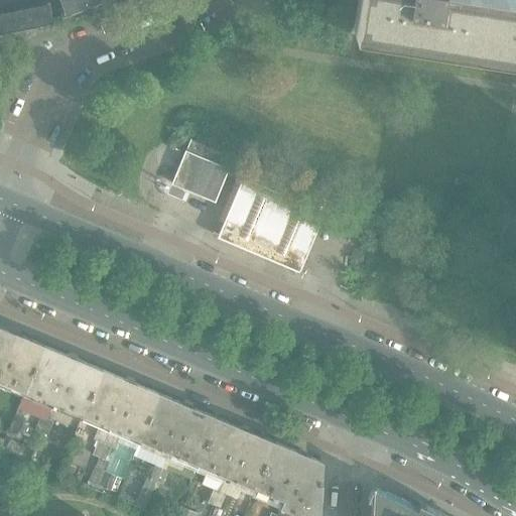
[(56,0),(63,17),(109,0),(56,0)]
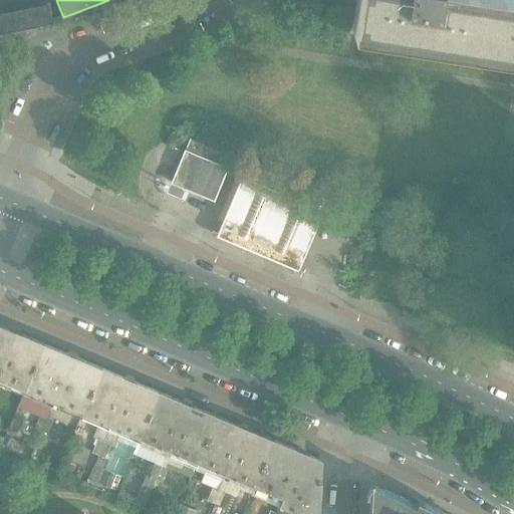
[(382,35),(388,0),(355,0),(351,30),(382,35)]
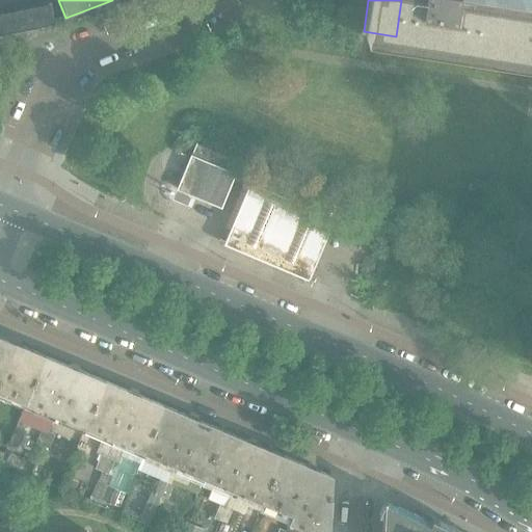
[(429,42),(434,0),(401,0),(396,36),(429,42)]
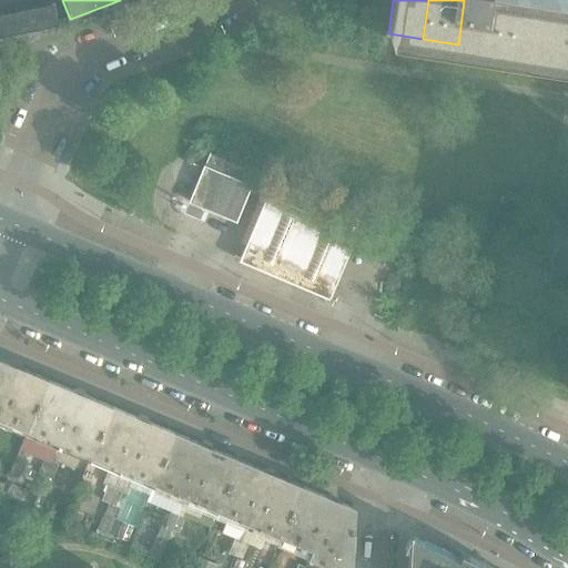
[(493,50),(500,0),(464,0),(458,44),(493,50)]
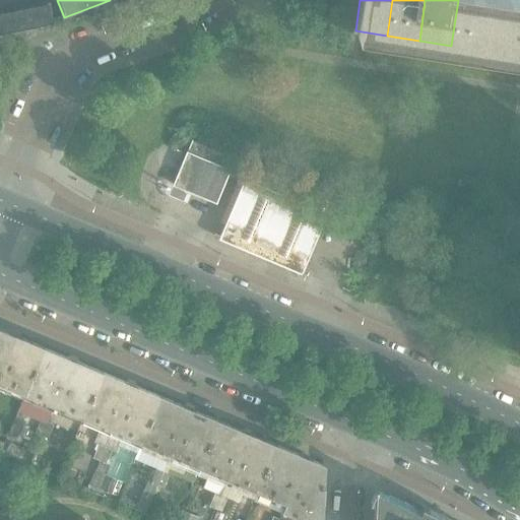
[(483,51),(491,0),(458,0),(451,46),(483,51)]
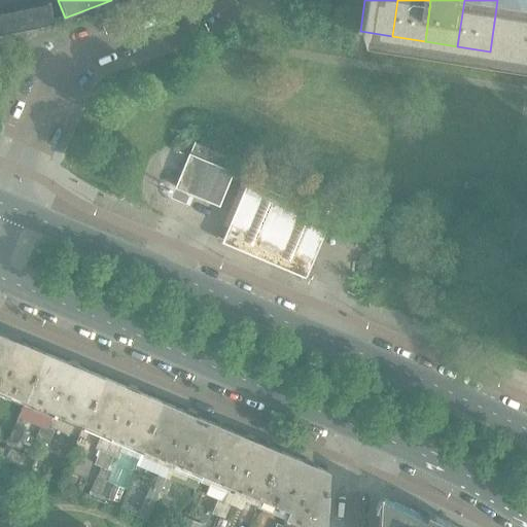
[(522,57),(526,26),(526,0),(497,0),(490,51),(522,57)]
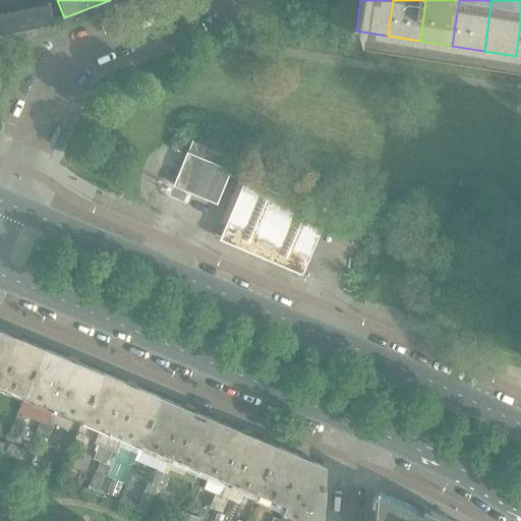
[(51,19),(48,3),(0,11),(0,36),(5,36),(40,29),(52,25),(51,19)]
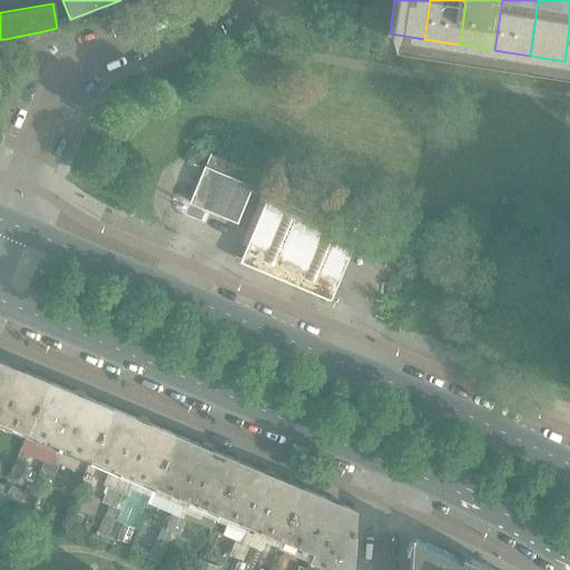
[(346,210),(209,154),(205,166),(196,188),(189,203),(233,220),(247,186),(255,189),(287,203),(284,208),(323,224),(337,229),(346,210)]
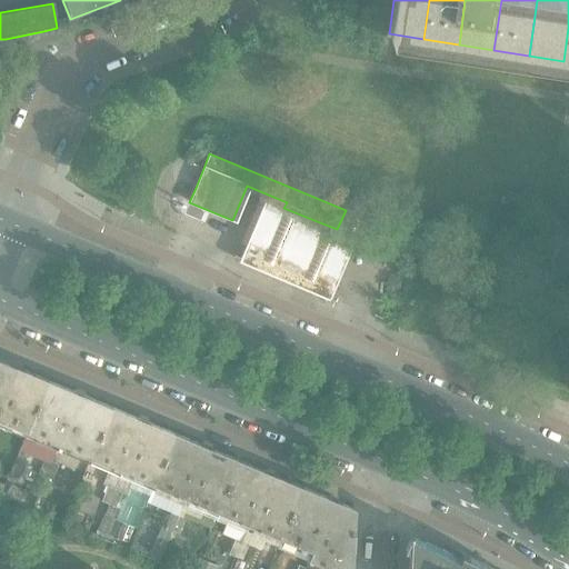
[(269,196),(241,263),(333,301),(361,235),(269,196)]
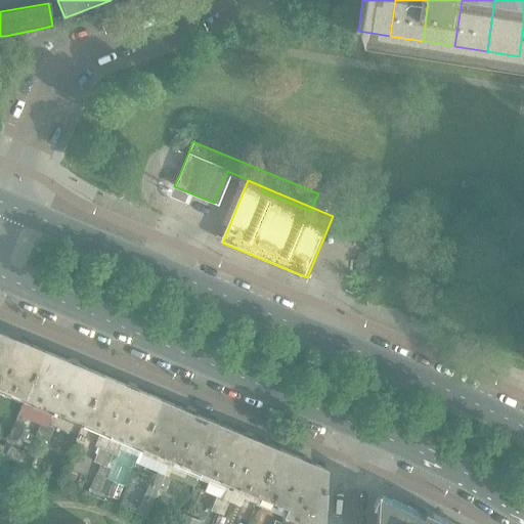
[(0,386),(25,397),(44,351),(0,332),(0,386)]
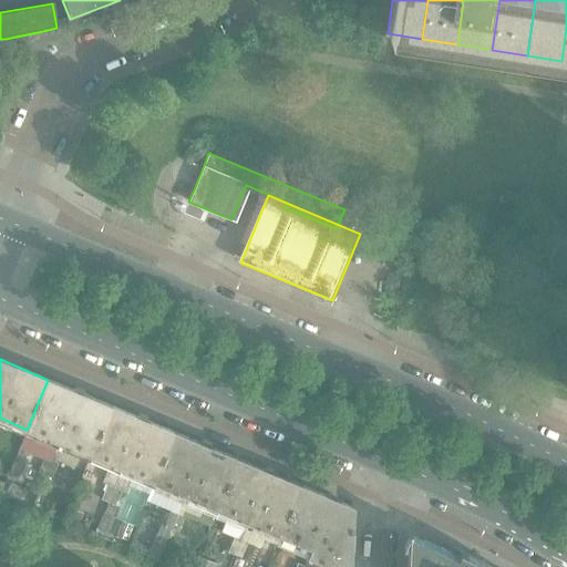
[(90,455),(111,406),(48,380),(27,430),(41,435),(40,440),(74,454),(76,450),(90,455)]
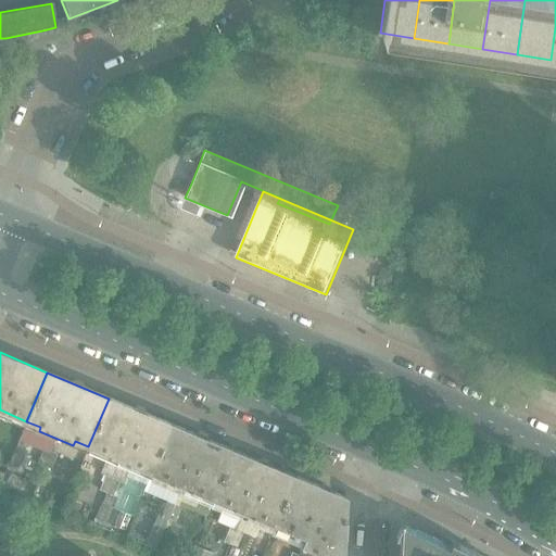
[(151,472),(171,425),(109,399),(88,446),(102,453),(100,457),(105,459),(100,474),(104,476),(100,487),(96,484),(93,489),(88,491),(86,497),(88,502),(91,504),(96,502),(112,508),(116,497),(112,496),(118,482),(123,483),(129,469),(135,471),(137,467),(151,472)]
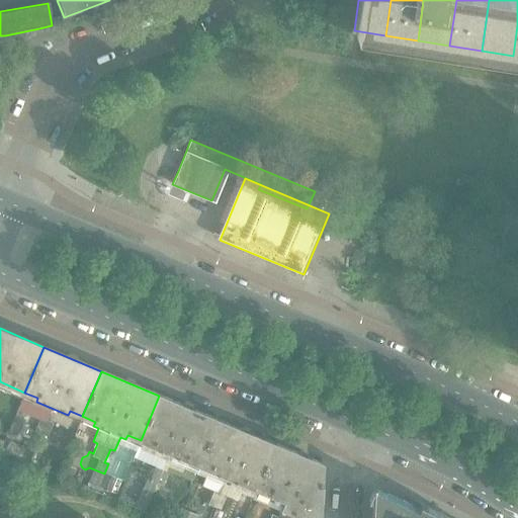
[(197,465),(217,420),(159,396),(141,440),(152,445),(150,450),(180,463),(182,458),(197,465)]
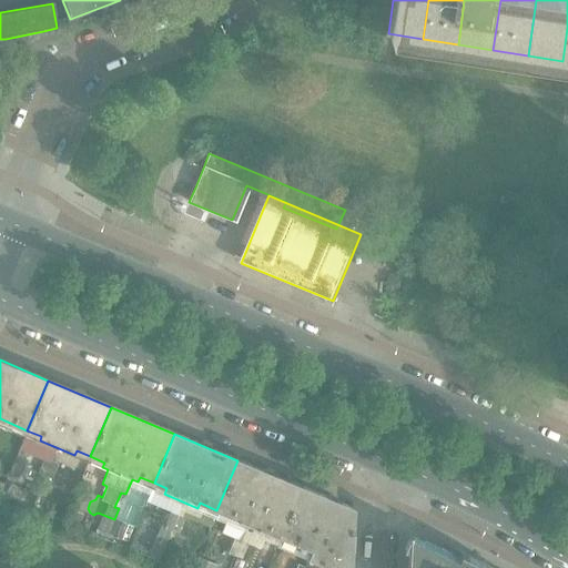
[(44,477),(51,462),(46,459),(39,475),(44,477)]
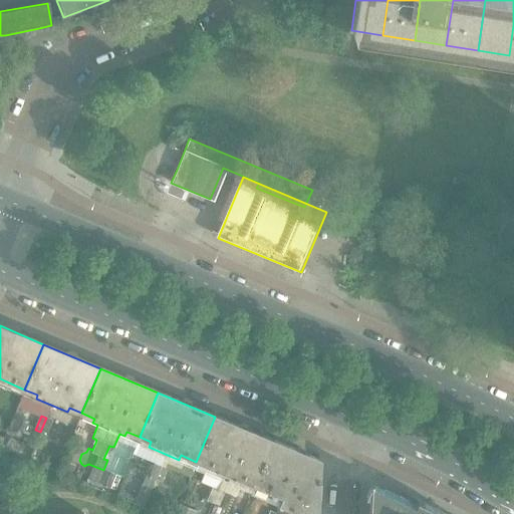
[(253,486),(273,441),(215,417),(196,462),(209,467),(207,472),(238,485),(239,480),(253,486)]
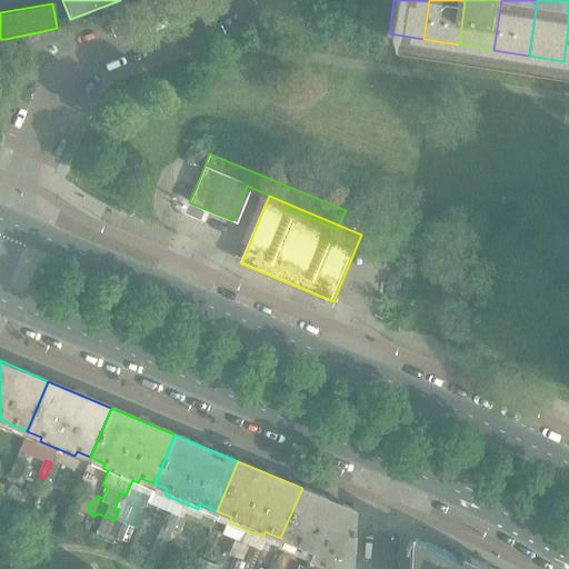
[(51,481),(58,466),(51,462),(45,478),(51,481)]
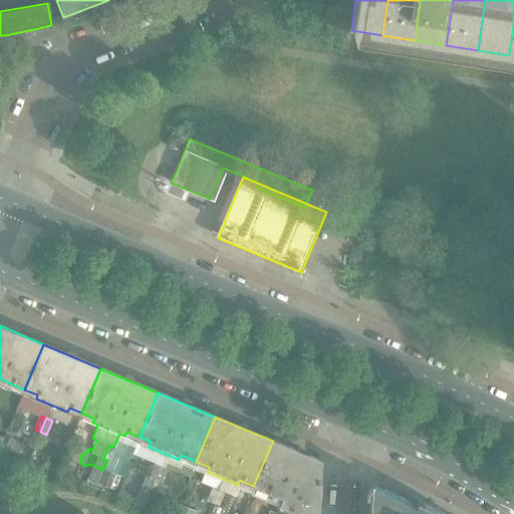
[(23,458),(27,446),(10,439),(5,451),(23,458)]
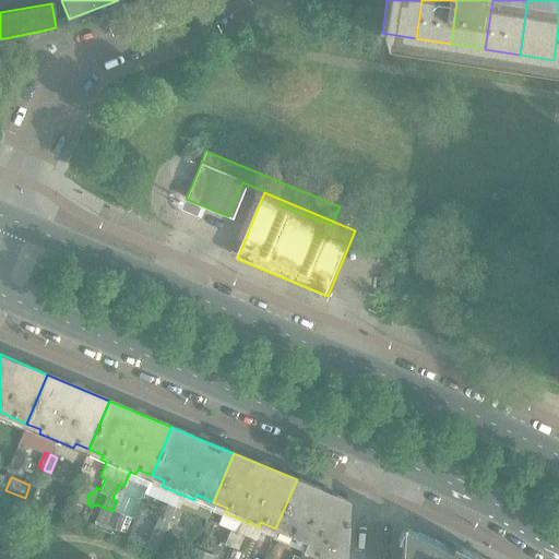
[(344,554),(346,500),(297,479),(275,528),(306,542),(304,546),(320,552),(344,554)]
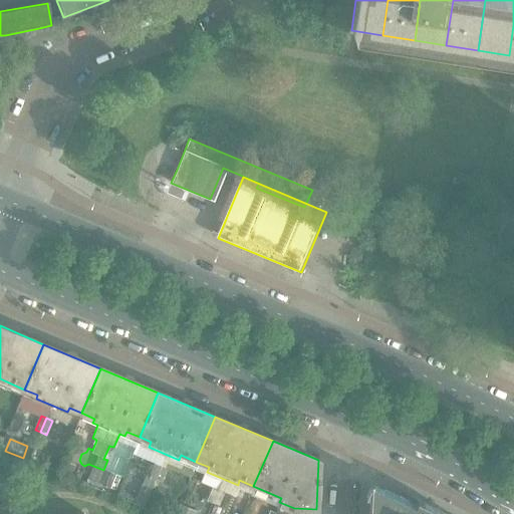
[(155,480),(161,467),(154,464),(149,478),(146,476),(140,490),(150,494),(156,481),(155,480)]
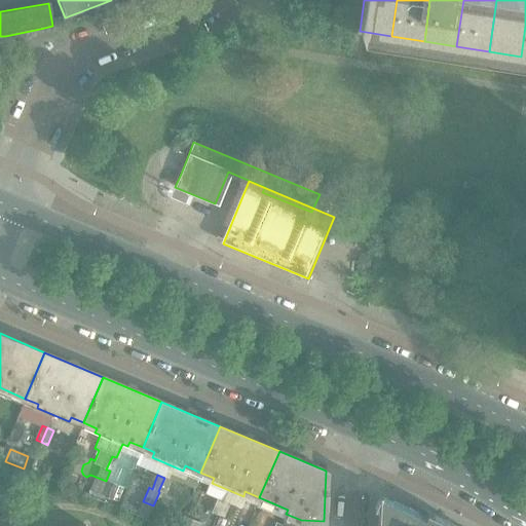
[(164,494),(171,480),(164,478),(158,491),(159,492),(164,494)]
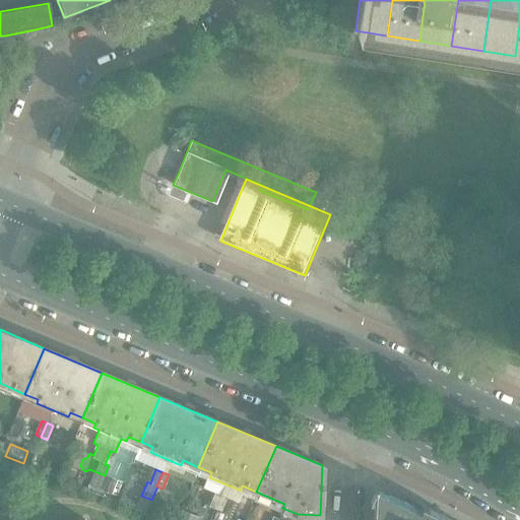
[(452,519),(404,497),(402,503),(388,496),(377,490),(377,488),(374,488),(374,492),(369,502),(374,502),(372,519),(452,519)]
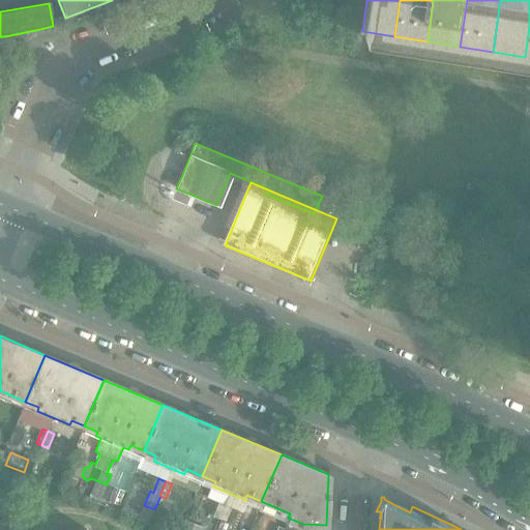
[(214,529),(218,520),(225,505),(218,503),(212,518),(214,518),(212,523),(207,521),(203,529),(214,529)]
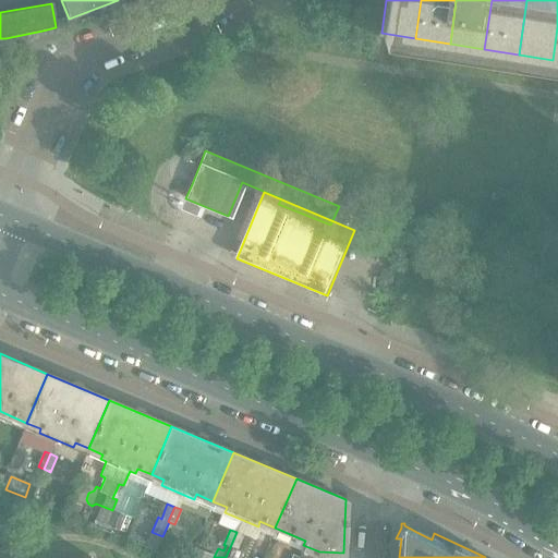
[(238,550),(244,535),(237,532),(230,547),(238,550)]
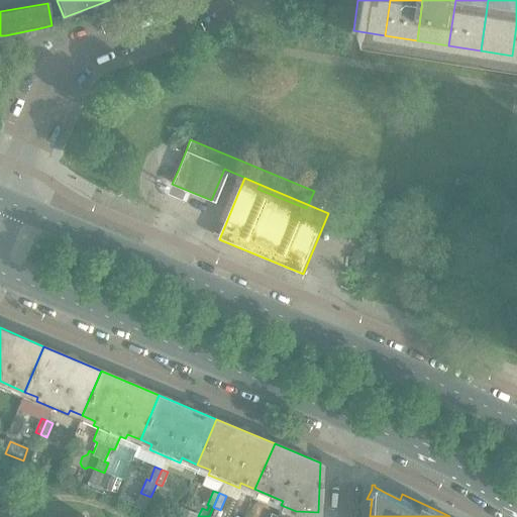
[(195,516),(197,515),(181,508),(176,516),(195,516)]
